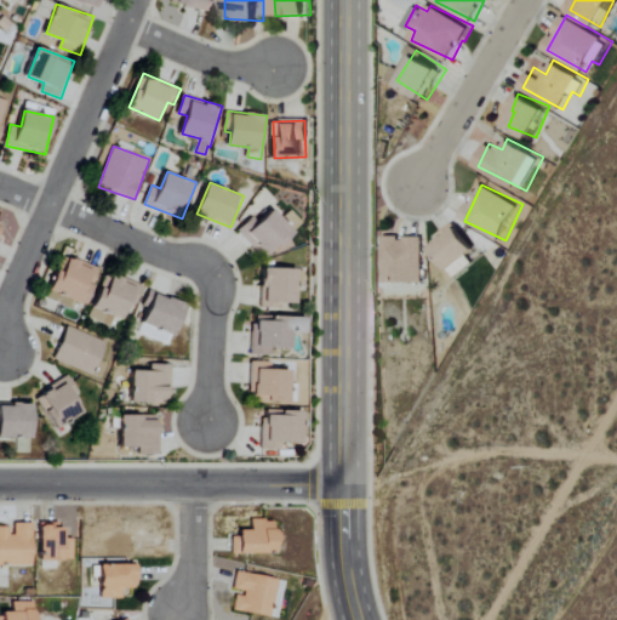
[(292,209),(284,217),(275,209),(262,221),(257,215),(240,231),(264,257),(304,222),(292,209)]
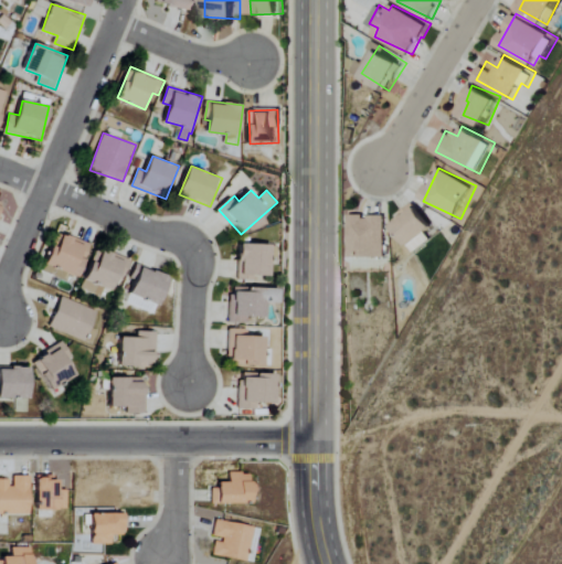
[(434,238),(430,233),(437,225),(417,202),(404,213),(406,216),(396,226),(419,252),(434,238)]
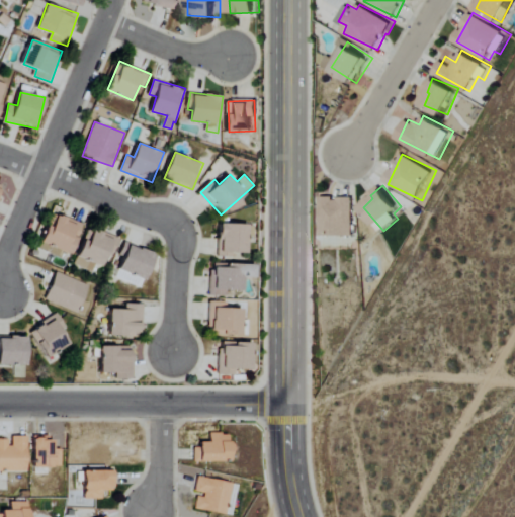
[(322,235),(356,236),(356,197),(323,197),(322,235)]
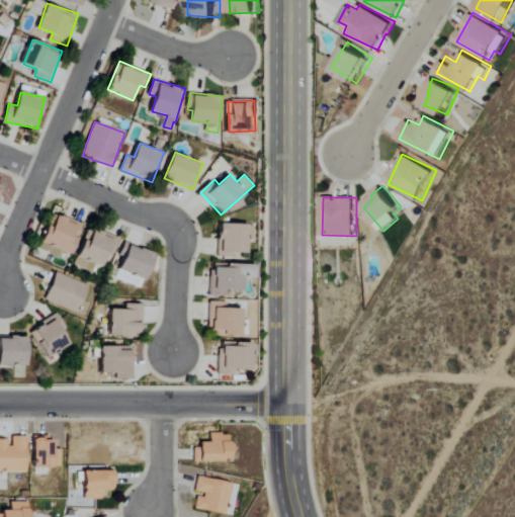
[(84,223),(54,213),(46,243),(75,252),(84,223)]
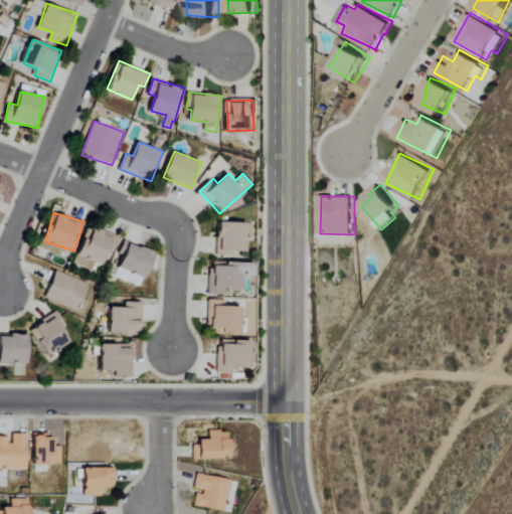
[(233,250),(247,250),(248,222),(219,221),(218,254),(232,254),(233,250)]
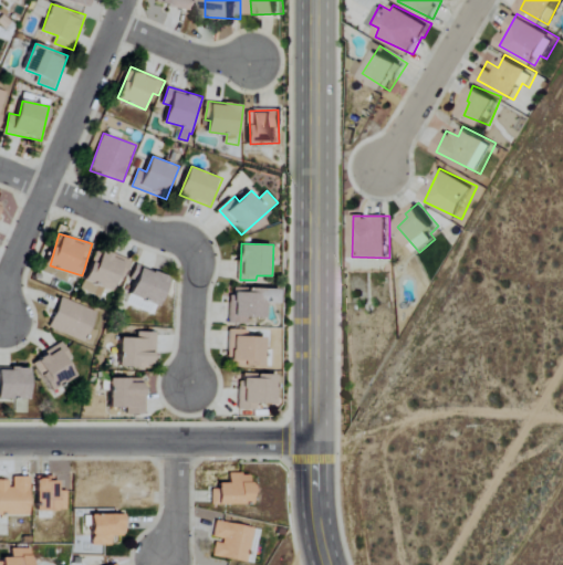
[(83,289),(103,296),(106,288),(114,291),(121,275),(125,278),(133,261),(100,248),(83,289)]
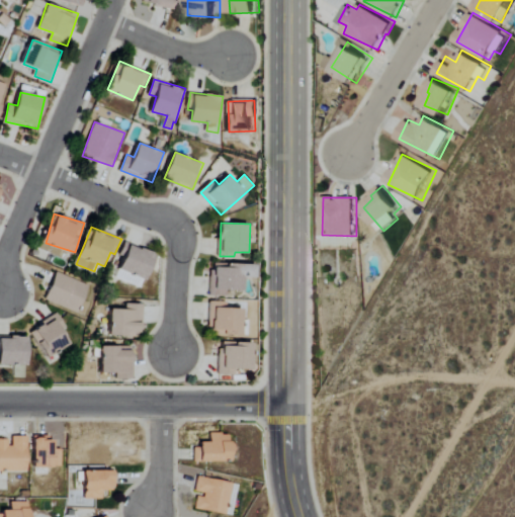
[(147,279),(158,255),(127,240),(120,255),(125,258),(120,267),(147,279)]
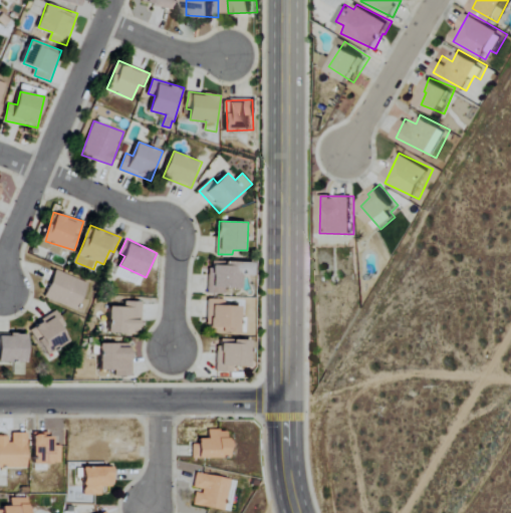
[(257,262),(212,260),(210,292),(226,293),(227,287),(243,288),(244,274),(256,274),(257,262)]
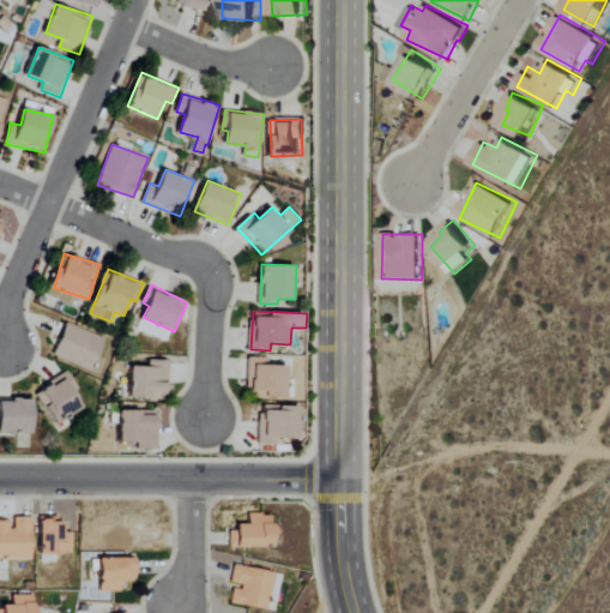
[(56,356),(96,368),(107,336),(67,324),(56,356)]
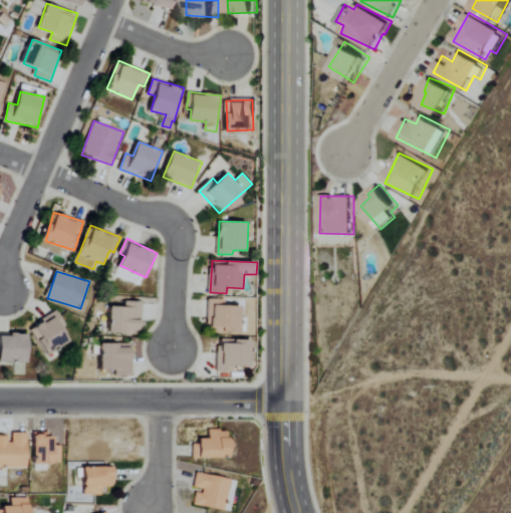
[(227,299),(211,298),(209,331),(242,332),(243,306),(226,305),(227,299)]
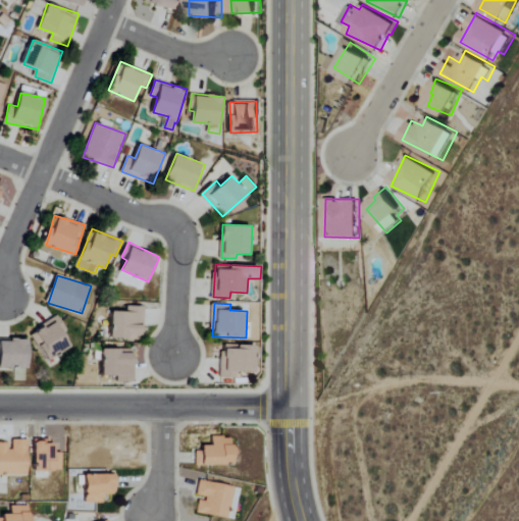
[(144,339),(146,306),(128,305),(128,311),(113,311),(112,337),(144,339)]
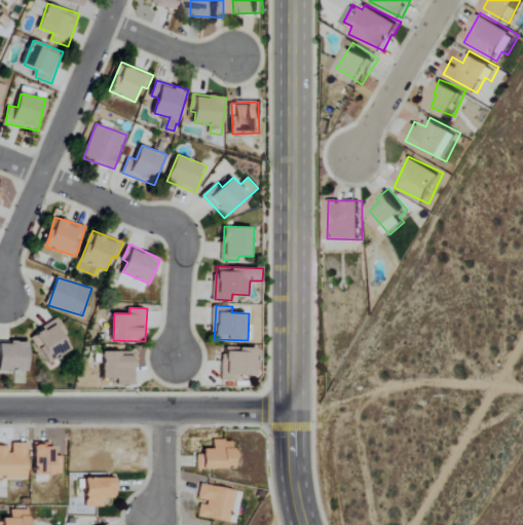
[(73,349),(66,335),(68,334),(61,320),(32,334),(46,363),(73,349)]
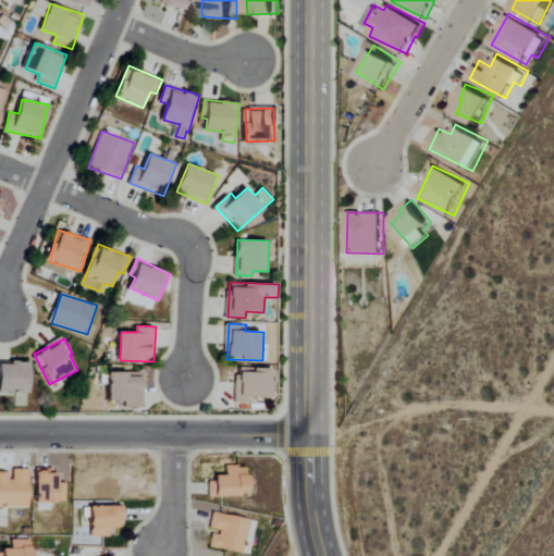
[(0,391),(31,392),(32,361),(0,360),(0,391)]
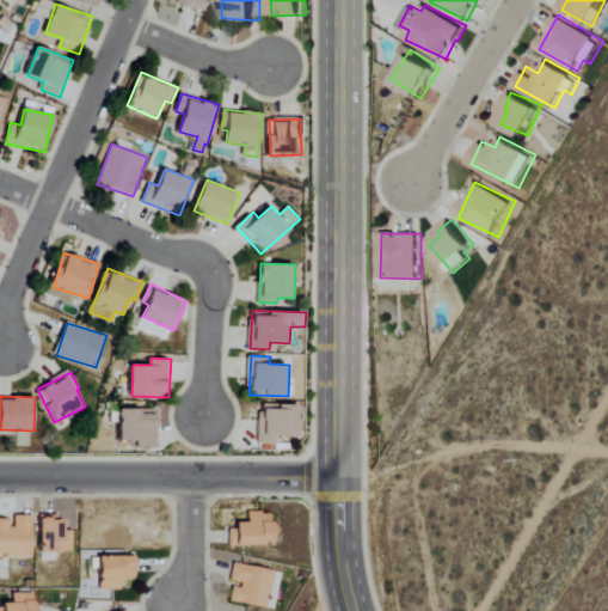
[(280,443),(280,435),(299,437),(299,404),(260,403),(260,443),(280,443)]
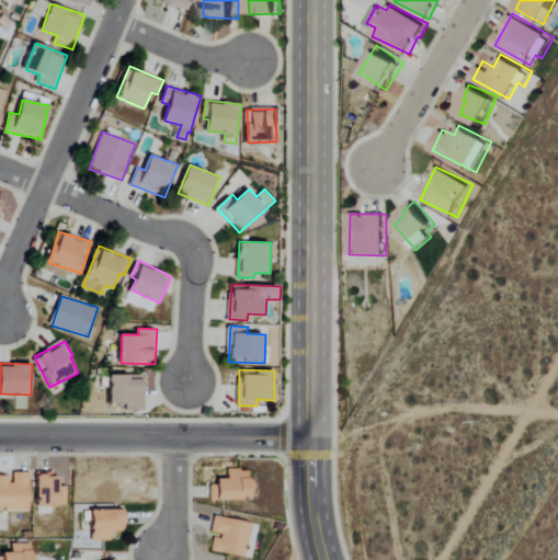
[(112,403),(128,403),(128,410),(146,410),(146,379),(132,379),(132,375),(112,375),(112,403)]
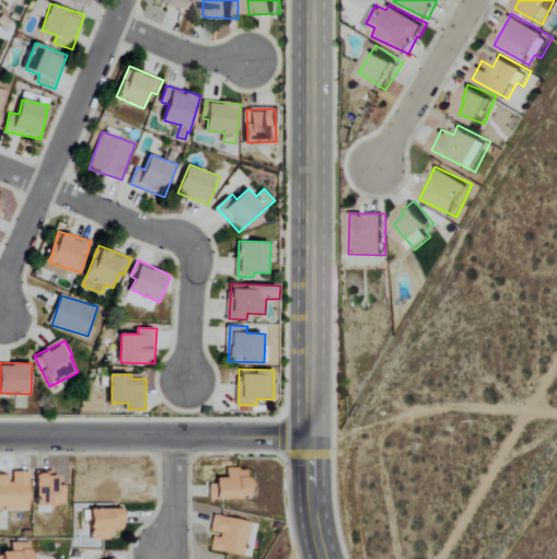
[(211,498),(252,499),(253,468),(229,468),(229,480),(212,479),(211,498)]
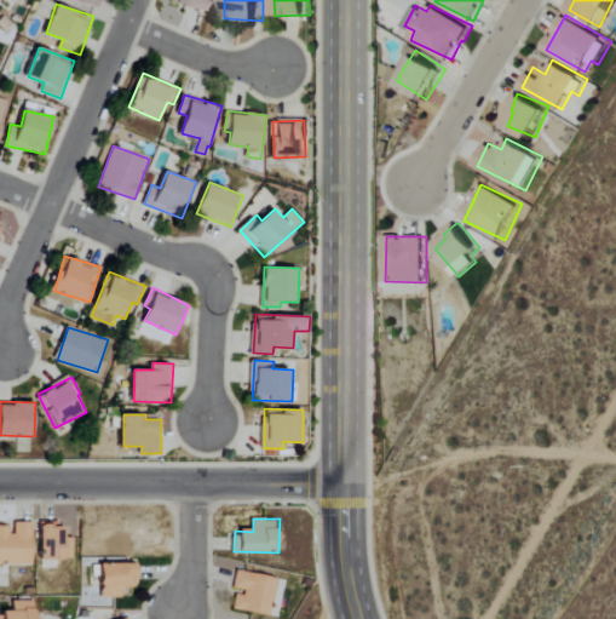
[(0,525),(0,563),(36,563),(35,521),(15,522),(15,525),(0,525)]
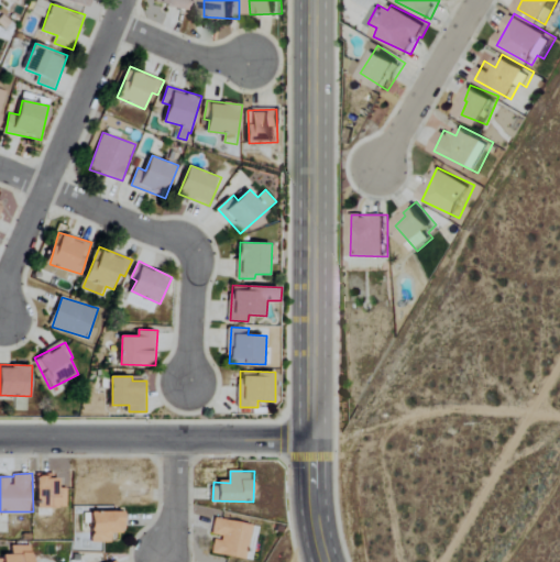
[(40,508),(69,507),(68,488),(62,488),(62,474),(39,475),(40,508)]
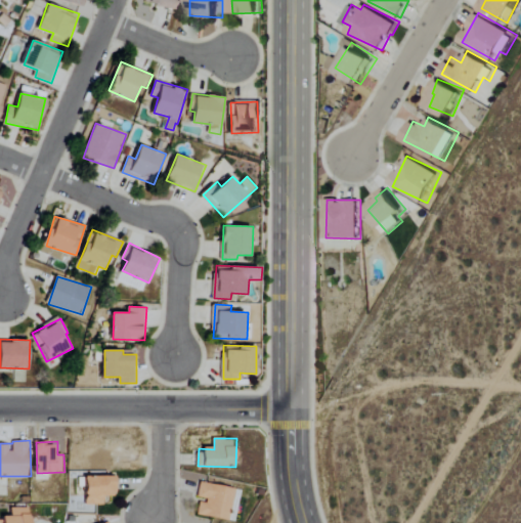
[(201,502),(199,514),(231,520),(237,488),(202,481),(199,496),(208,498),(207,503),(201,502)]
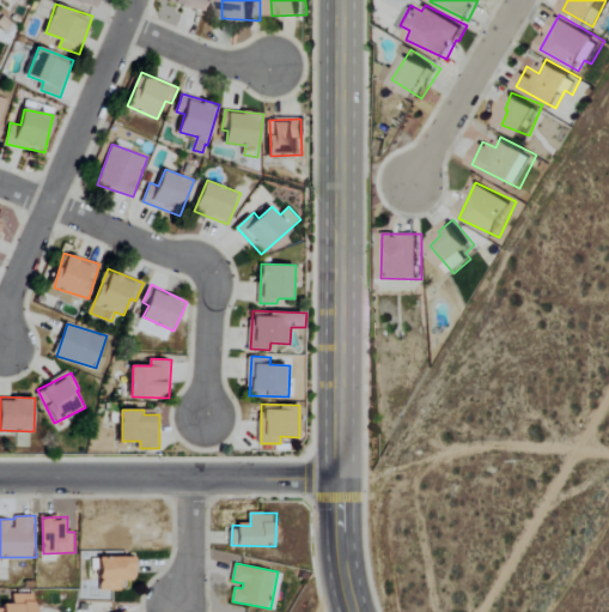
[(0,611),(37,611),(38,594),(14,594),(14,605),(0,605),(0,611)]
